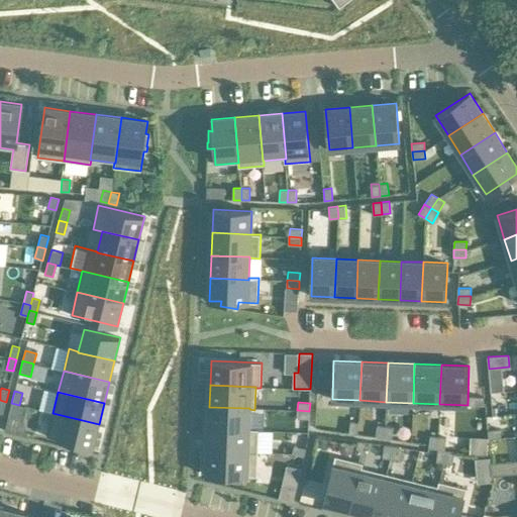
[(11,403),(8,415),(19,418),(23,406),(19,405),(11,403)]
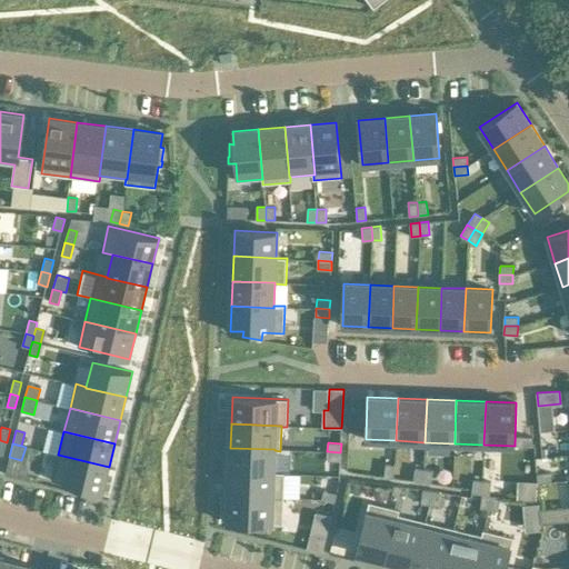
[(230,448),(229,471),(273,473),(273,472),(275,450),(275,449),(230,448)]
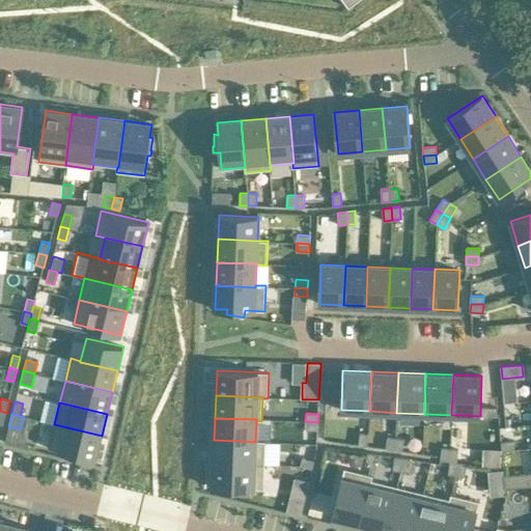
[(305,421),(305,429),(317,430),(317,422),(305,421)]
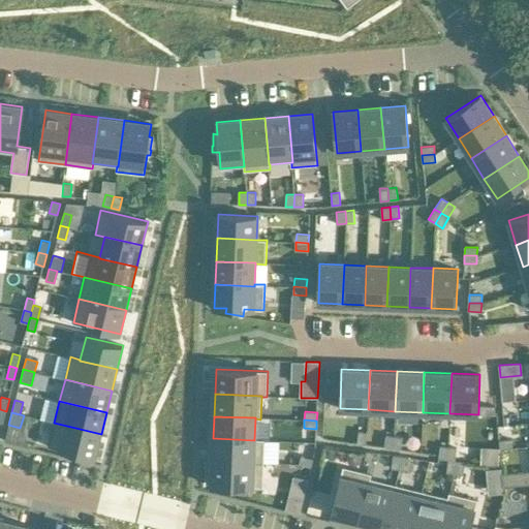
[(54,423),(49,446),(95,458),(101,434),(54,423)]
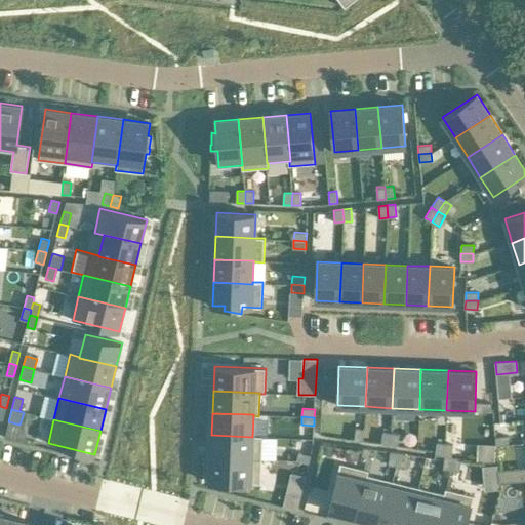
[(356,428),(354,440),(363,441),(364,429),(356,428)]
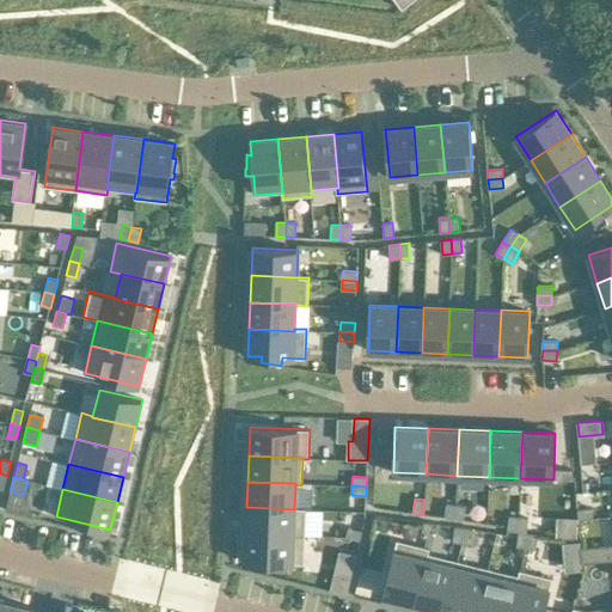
[(445,518),(454,519),(457,505),(447,503),(445,518)]
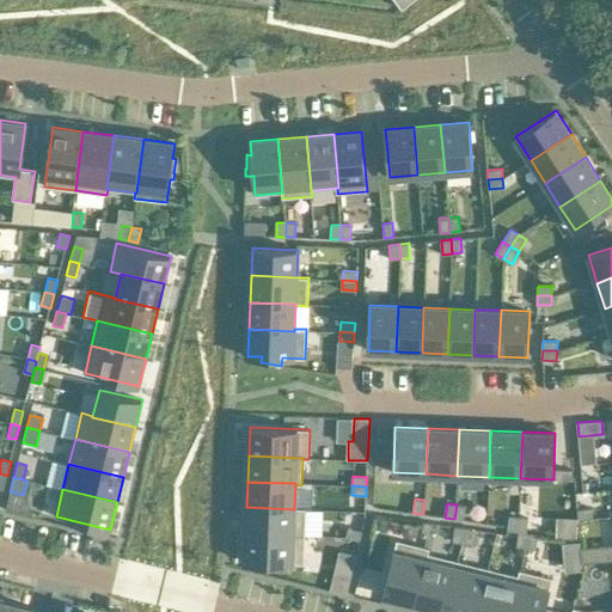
[(457,505),(454,519),(464,520),(466,506),(457,505)]
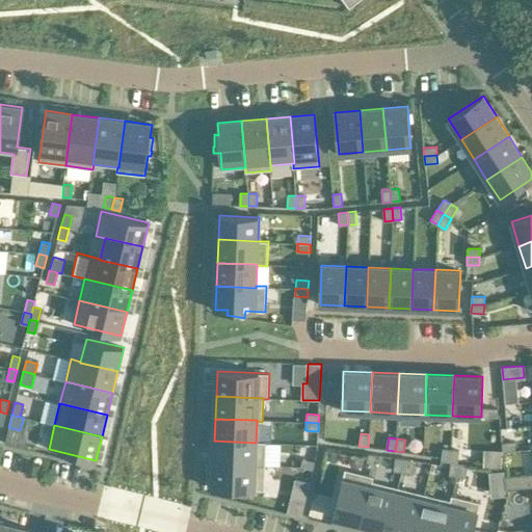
[(214,441),(213,463),(265,466),(266,442),(256,442),(256,443),(214,441)]
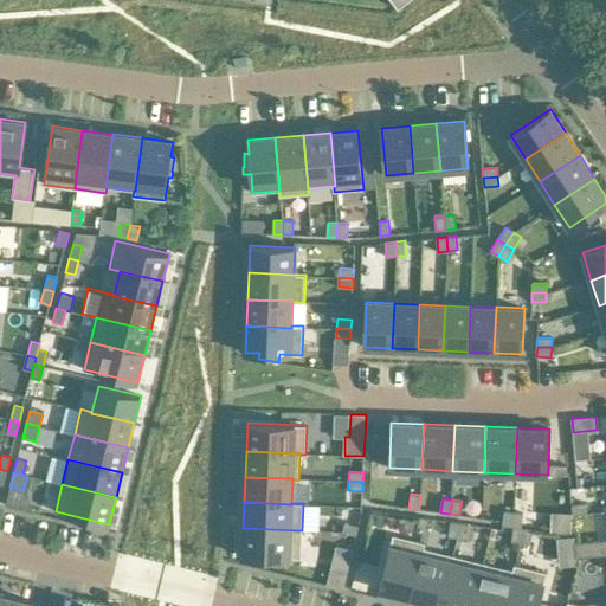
[(586,503),(572,504),(573,514),(587,513),(586,503)]
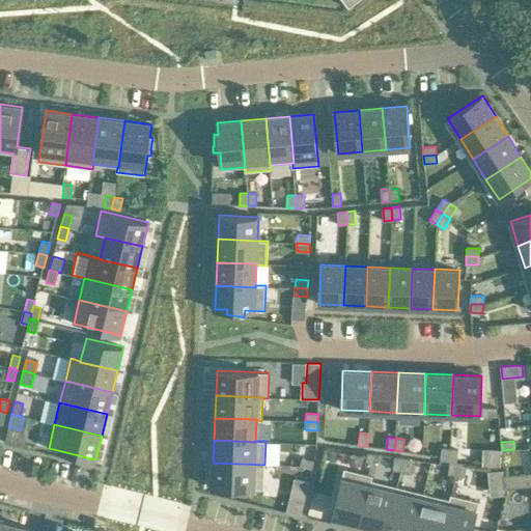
[(449,460),(450,448),(442,447),(441,459),(449,460)]
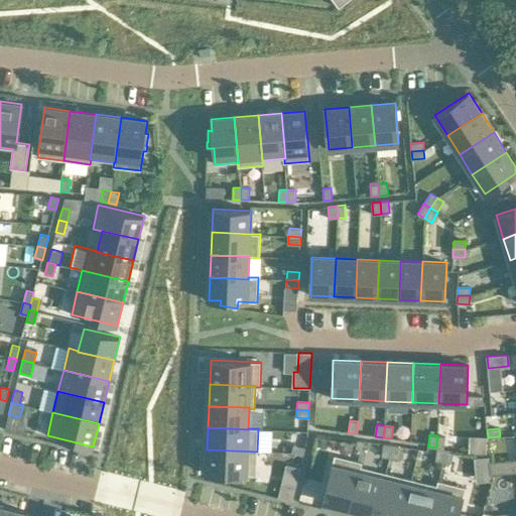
[(437,435),(436,447),(444,448),(445,436),(437,435)]
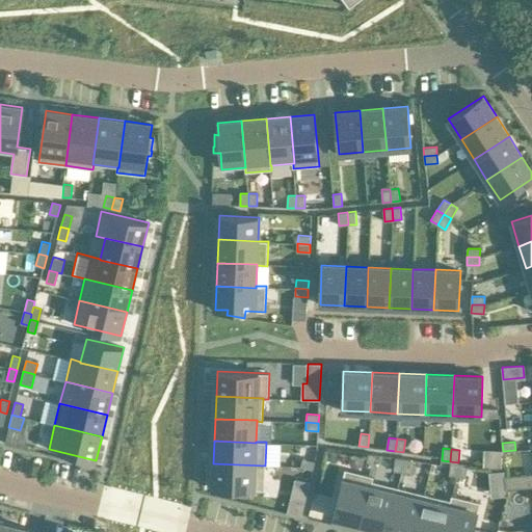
[(368,454),(366,467),(375,468),(376,455),(368,454)]
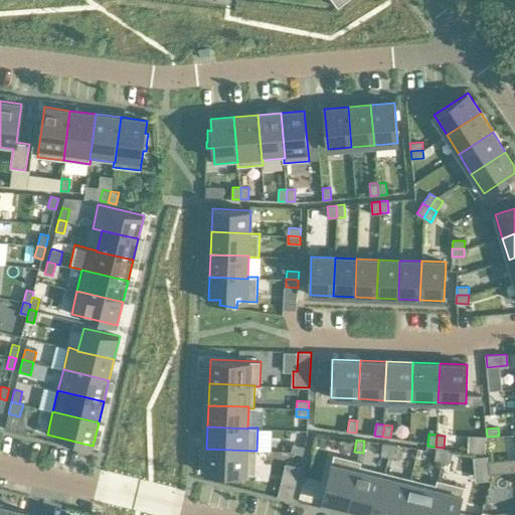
[(293,444),(291,452),(303,455),(305,447),(293,444)]
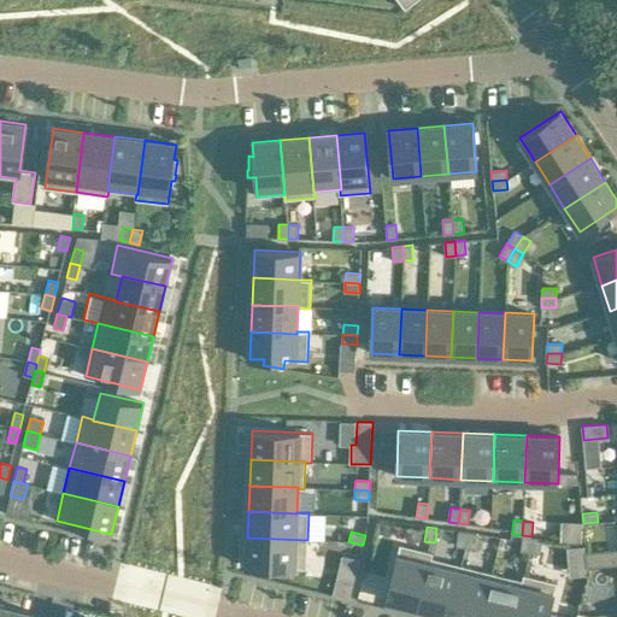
[(459,532),(457,546),(466,547),(469,533),(459,532)]
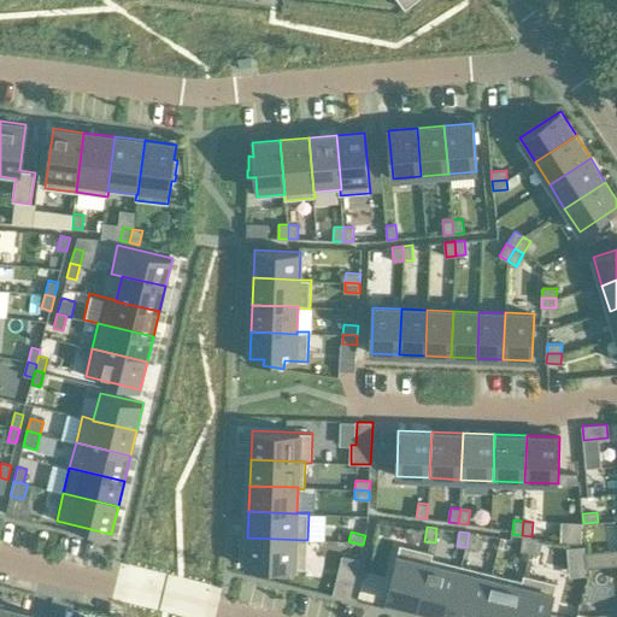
[(469,533),(466,547),(476,548),(479,534),(469,533)]
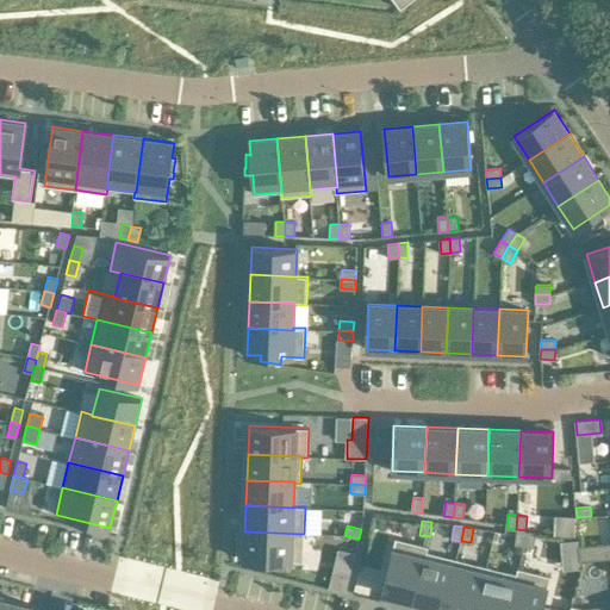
[(517,530),(515,545),(524,546),(527,531),(517,530)]
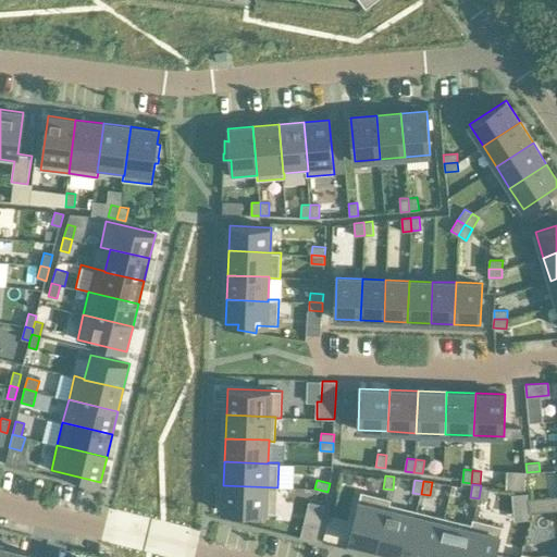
[(223,485),(222,511),(236,511),(236,516),(248,517),(255,518),(255,512),(276,514),(277,487),(223,485)]
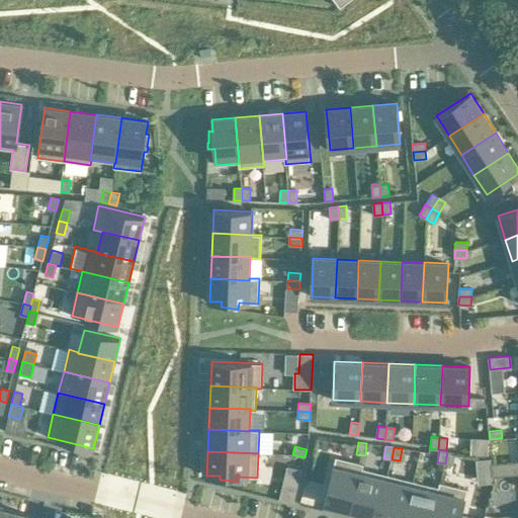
[(447,451),(445,463),(453,464),(455,452),(447,451)]
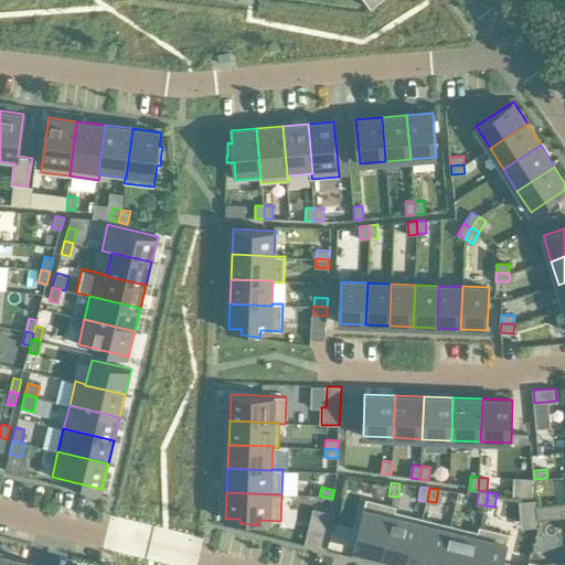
[(366,499),(353,550),(368,553),(383,557),(394,511),(395,511),(396,505),(366,499)]
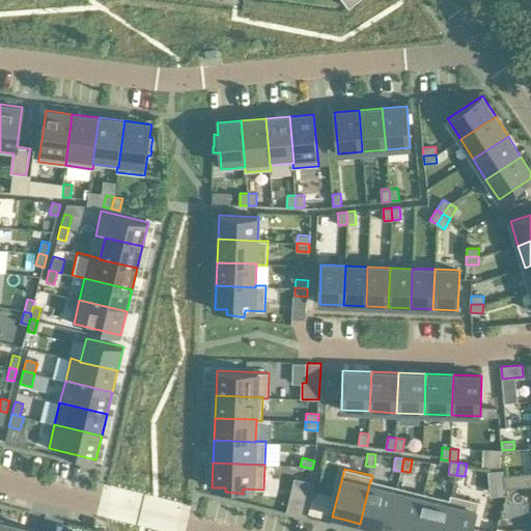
[(530,472),(504,475),(505,488),(530,485),(530,472)]
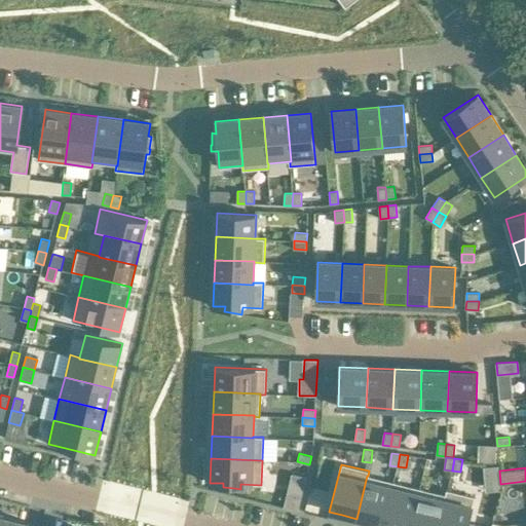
[(296,475),(293,489),(303,491),(306,477),(296,475)]
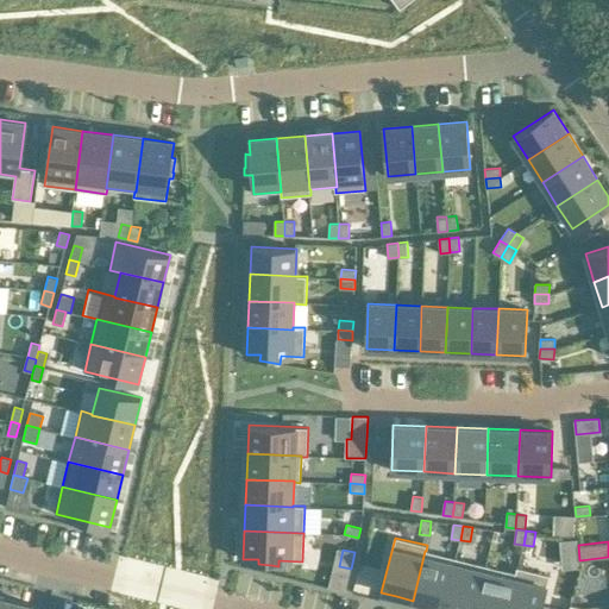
[(425,551),(413,601),(429,604),(444,608),(456,558),(426,551),(425,551)]
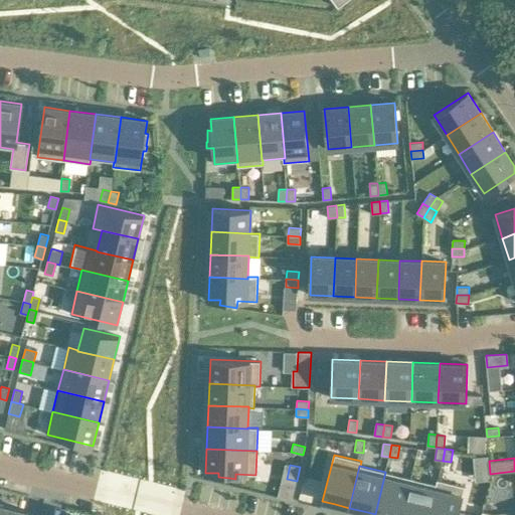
[(385,472),(375,514),(379,514),(401,514),(410,478),(385,472)]
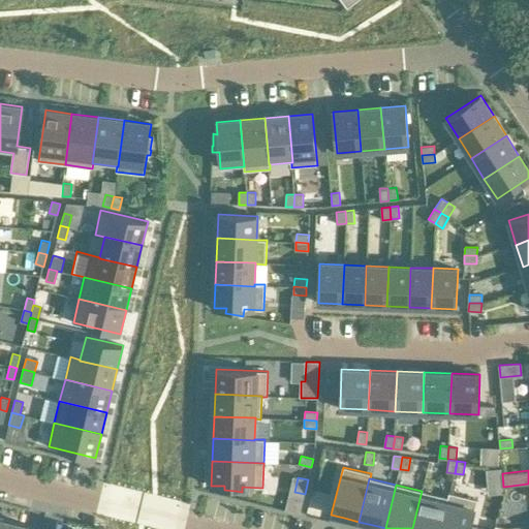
[(422,491),(412,528),(440,528),(448,497),(447,497),(422,491)]
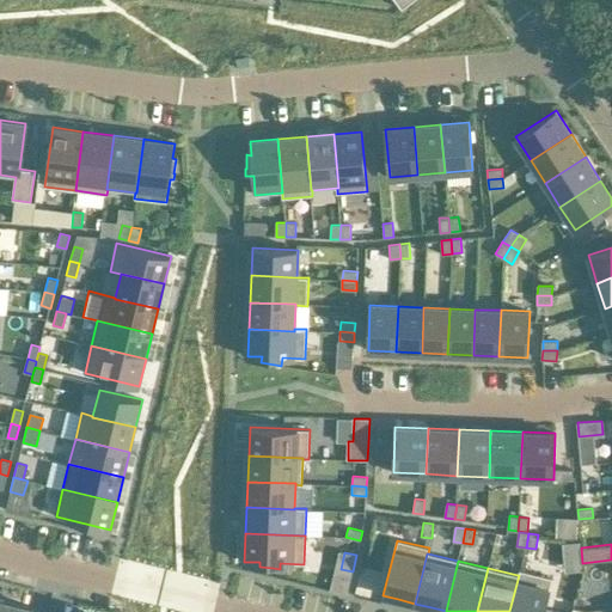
[(519,575),(509,611),(543,611),(552,577),(520,570),(518,575),(519,575)]
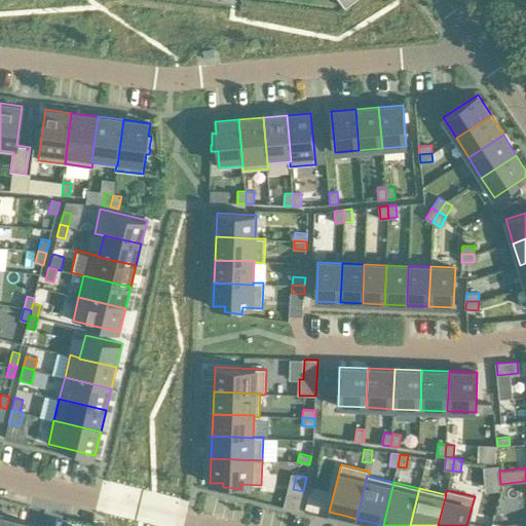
[(28,525),(29,523),(5,517),(3,525),(28,525)]
